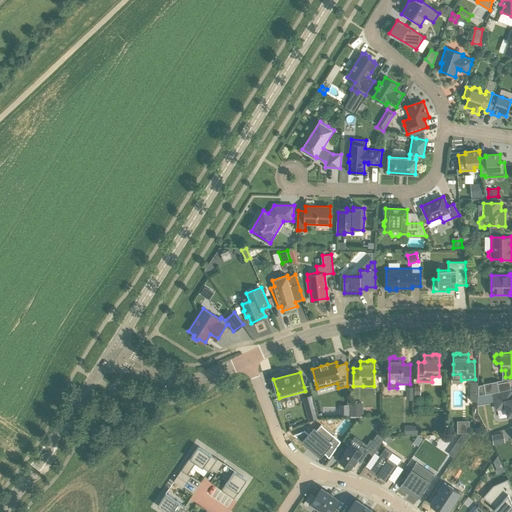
[(508,381),(498,383),(500,391),(511,389),(510,381),(508,381)]
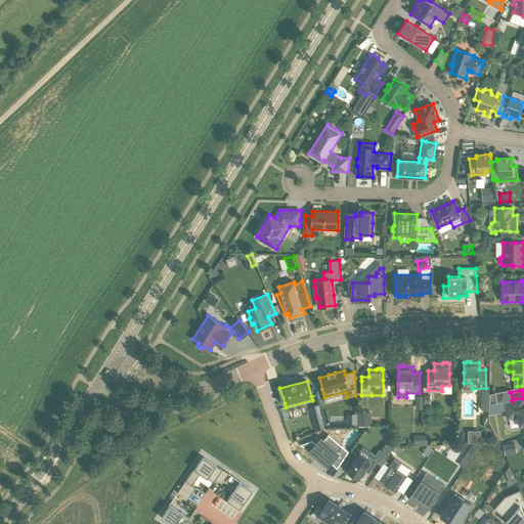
[(523,407),(523,400),(506,403),(509,419),(519,417),(520,426),(523,424),(523,407)]
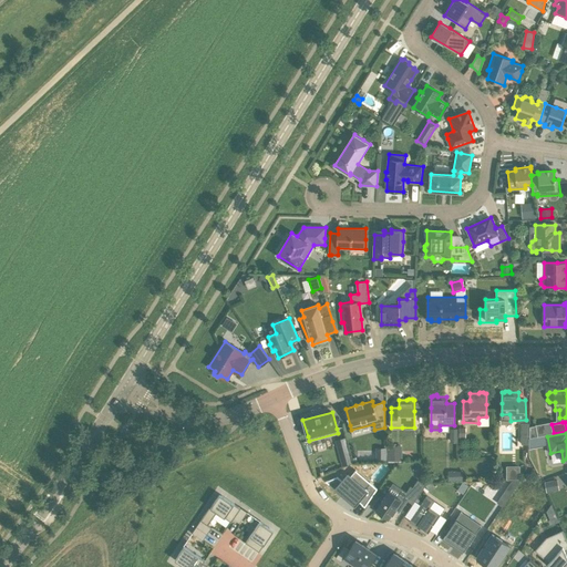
[(349,451),(340,453),(343,465),(352,463),(349,451)]
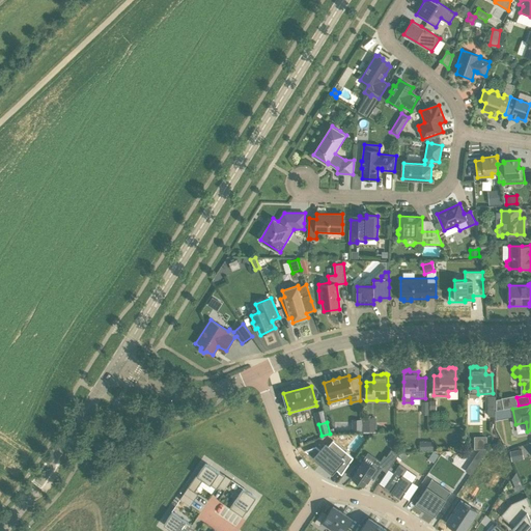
[(474,436),(474,448),(486,448),(486,436),(474,436)]
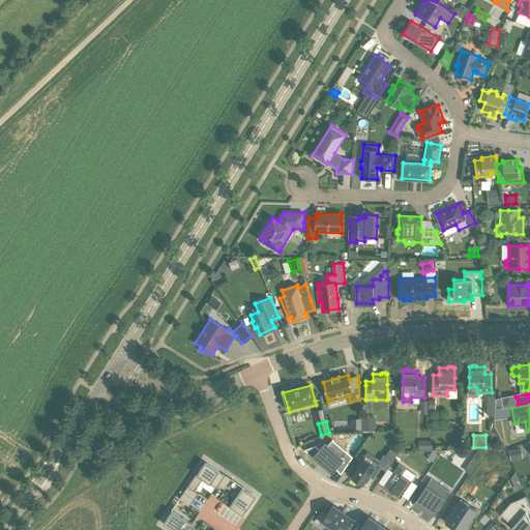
[(317,446),(304,449),(333,469),(347,454),(328,442),(322,448),(317,446)]
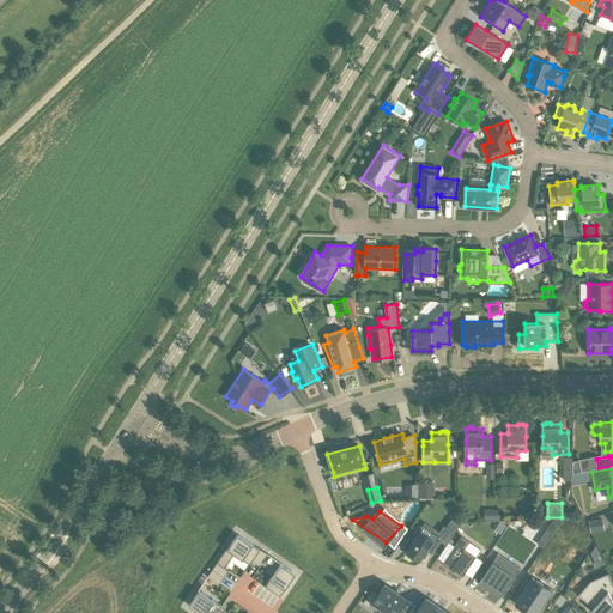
[(445,528),(443,532),(444,533),(444,534),(450,538),(451,538),(460,525),(451,519),(445,528)]
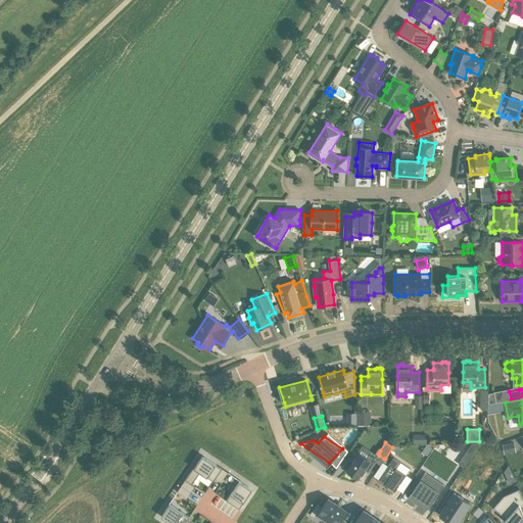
[(514,442),(503,444),(505,454),(516,452),(514,442)]
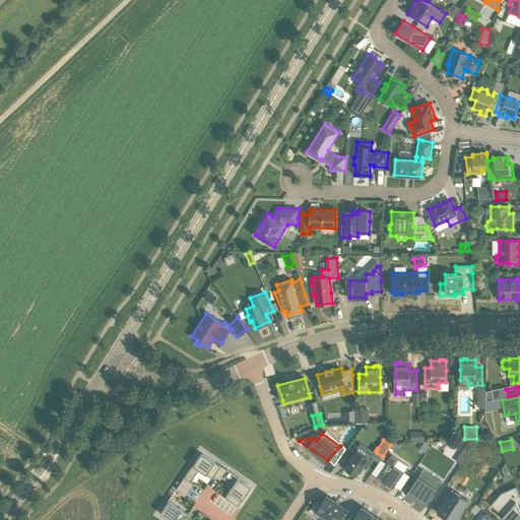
[(425,453),(430,446),(425,442),(419,449),(425,453)]
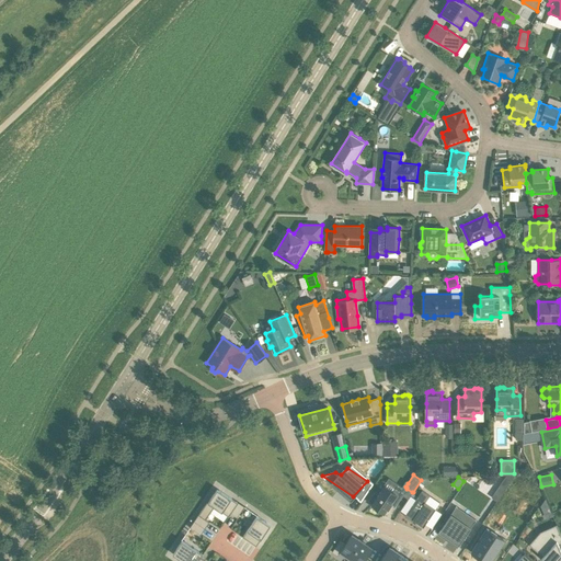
[(500,484),(491,497),(497,501),(505,489),(500,484)]
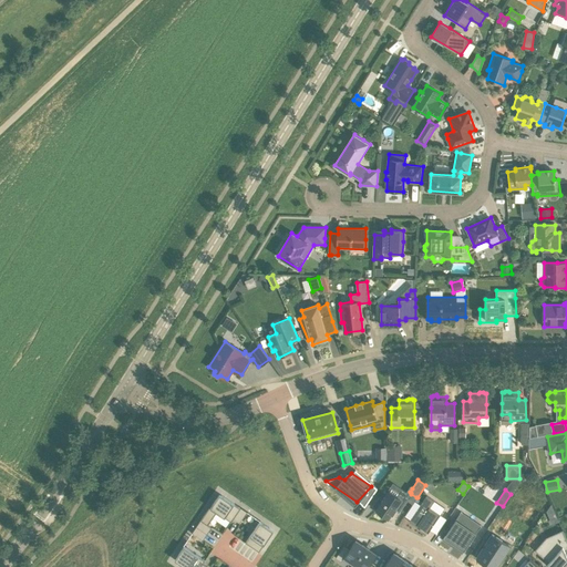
[(380,497),(373,506),(377,508),(377,509),(377,511),(377,512),(382,515),(383,514),(389,518),(392,513),(393,513),(395,509),(399,512),(406,501),(409,497),(409,496),(401,492),(398,496),(389,491),(383,500),(380,497)]
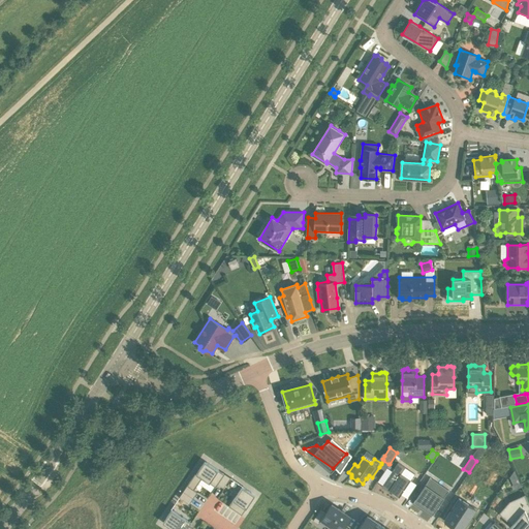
[(196,473),(184,492),(193,498),(197,492),(194,490),(203,478),(216,488),(218,484),(224,474),(207,462),(206,461),(201,466),(196,473)]
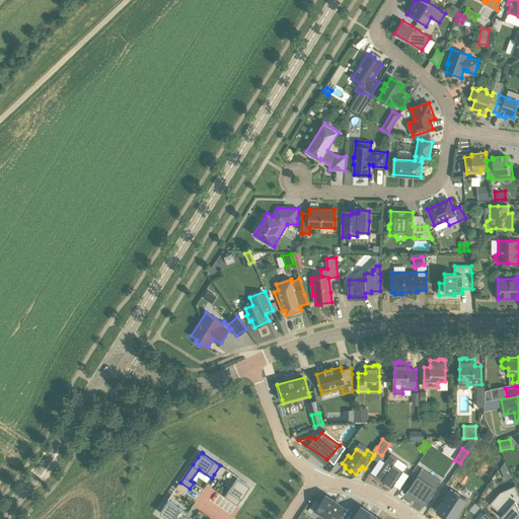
[(386,460),(374,477),(382,483),(382,482),(392,488),(394,485),(403,471),(394,464),(398,458),(390,454),(386,460)]
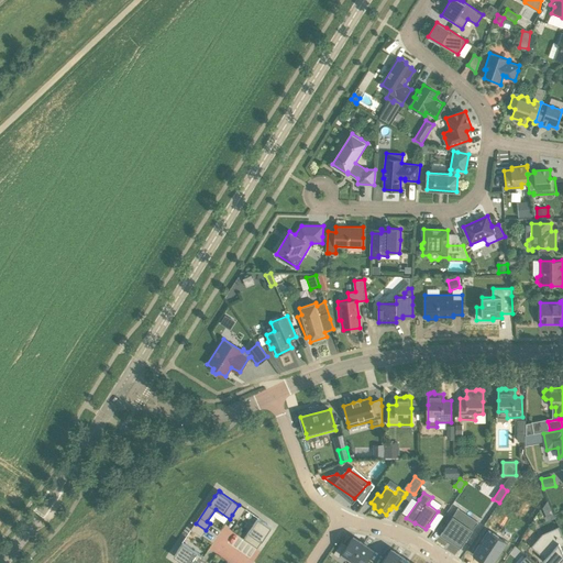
[(548,500),(542,508),(545,516),(553,512),(548,500)]
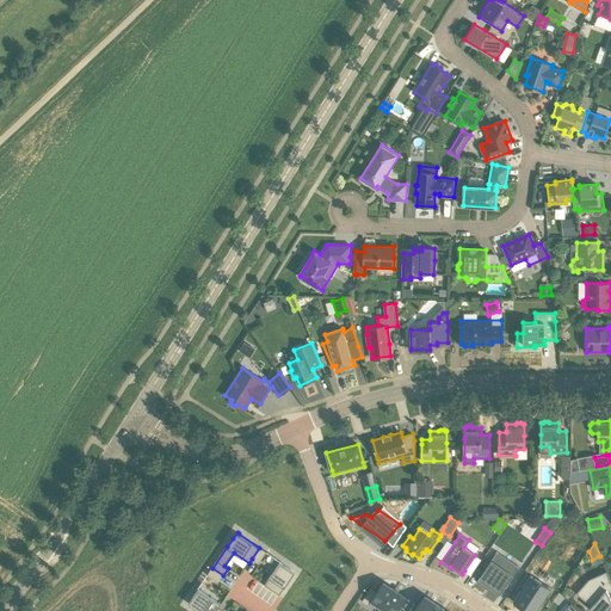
[(259,548),(252,559),(259,563),(266,553),(267,551),(260,547),(259,548)]
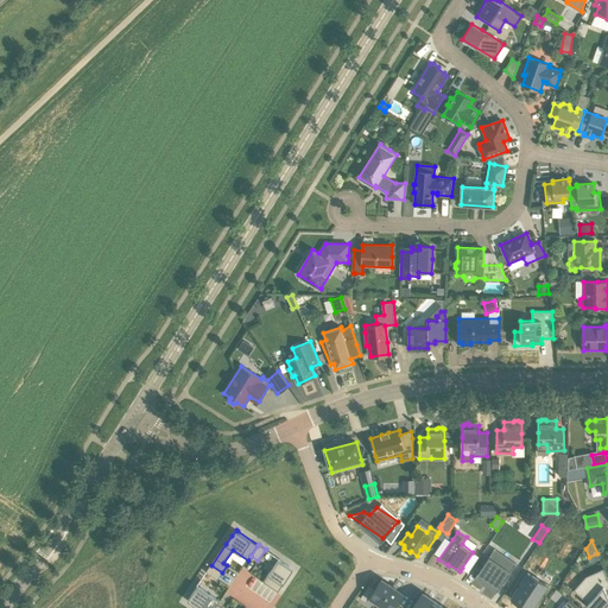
[(491,555),(474,578),(482,584),(485,582),(498,590),(512,570),(512,569),(491,556),(491,555)]
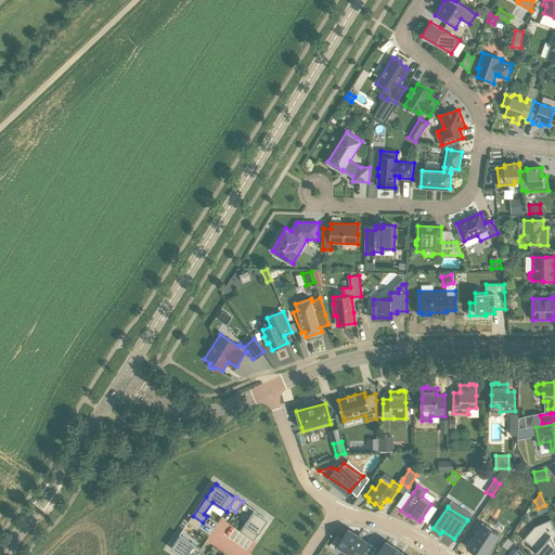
[(255,511),(241,531),(254,540),(267,521),(268,519),(262,516),(255,511)]
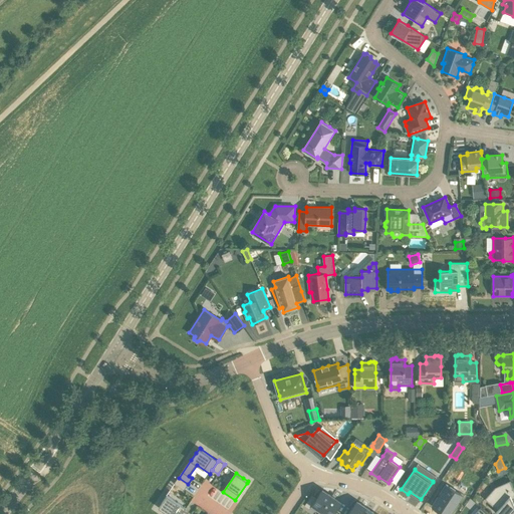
[(179,478),(175,483),(184,490),(188,484),(179,478)]
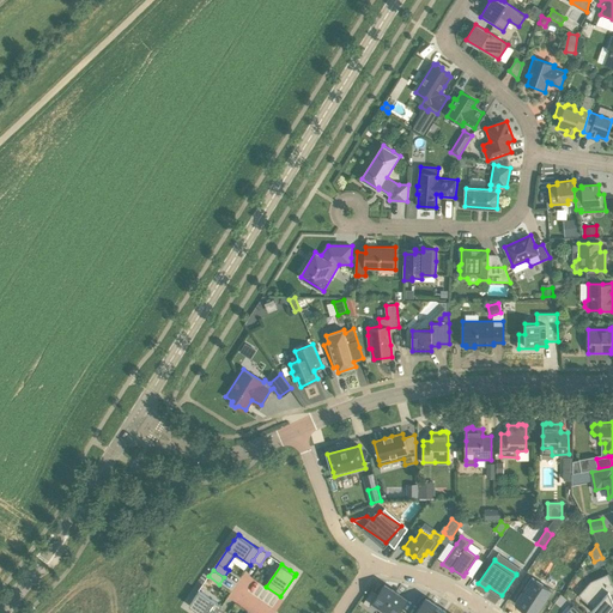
[(584,599),(583,600),(593,608),(592,610),(595,612),(610,612),(612,608),(612,600),(611,595),(610,594),(612,592),(612,582),(608,574),(592,581),(595,588),(584,600),(584,599)]
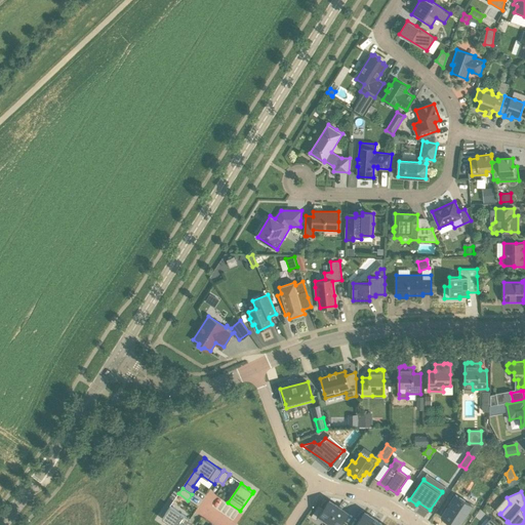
[(456,494),(440,518),(450,524),(461,524),(475,507),(456,494)]
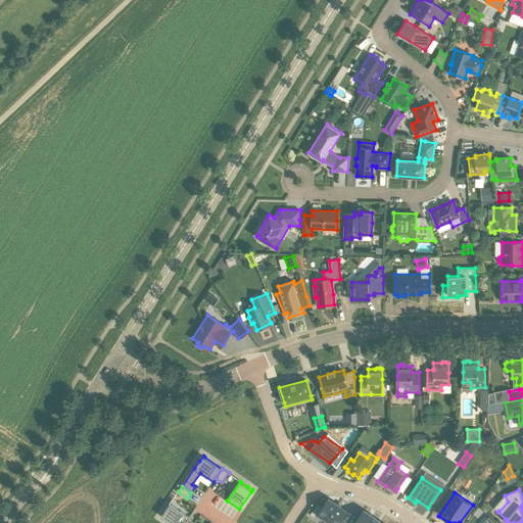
[(317,504),(310,515),(315,518),(317,516),(326,522),(327,520),(337,505),(328,498),(322,507),(317,504)]
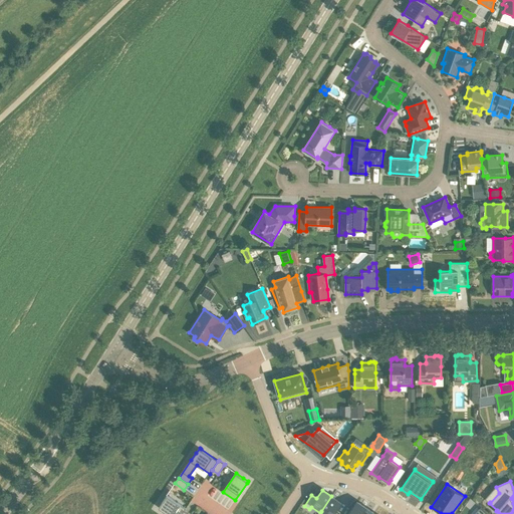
[(162,503),(159,508),(160,509),(168,513),(182,513),(184,511),(186,508),(167,495),(162,503)]
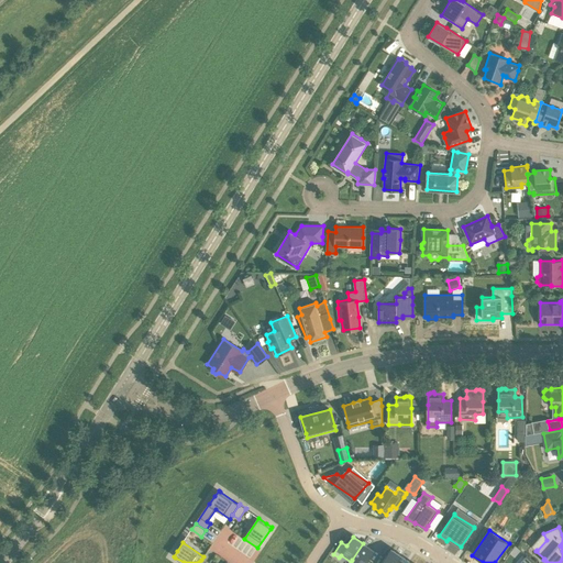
[(363,543),(352,560),(353,561),(356,562),(372,562),(367,560),(374,550),(363,543)]
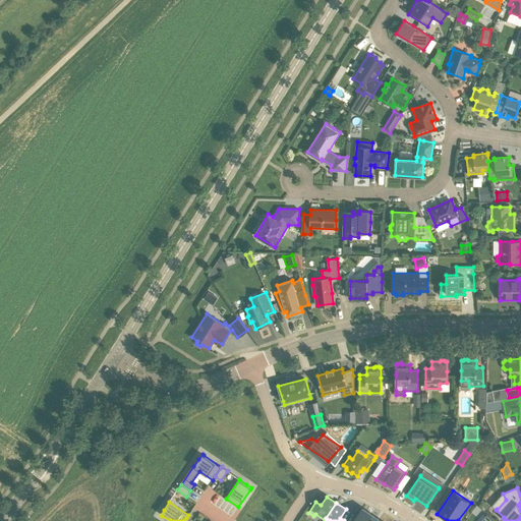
[(362,508),(352,520),(366,520),(371,514),(362,508)]
